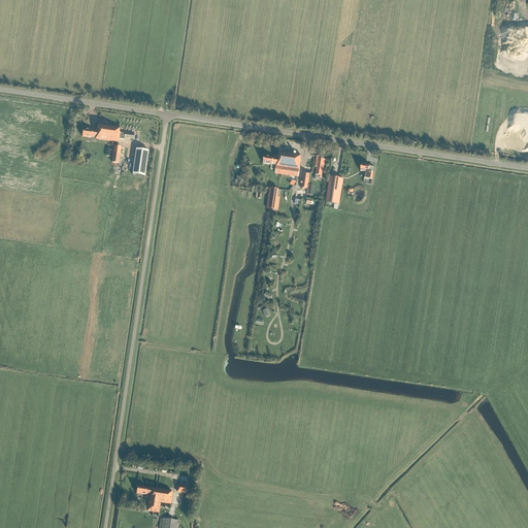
[(84,130),(83,137),(92,138),(92,137),(96,137),(96,139),(95,139),(112,142),(111,146),(113,146),(113,152),(111,163),(119,164),(122,147),(118,146),(119,142),(119,139),(120,133),(119,133),(120,128),(97,125),(96,132),(93,132),(93,131),(88,131),(87,130),(84,130)]
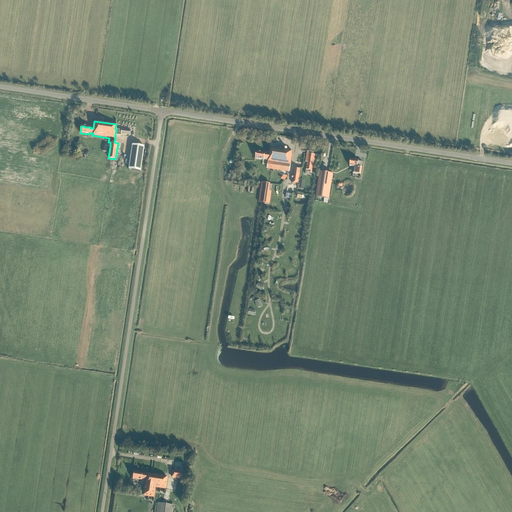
[(132,145),(128,170),(140,171),(144,147),(132,145)]
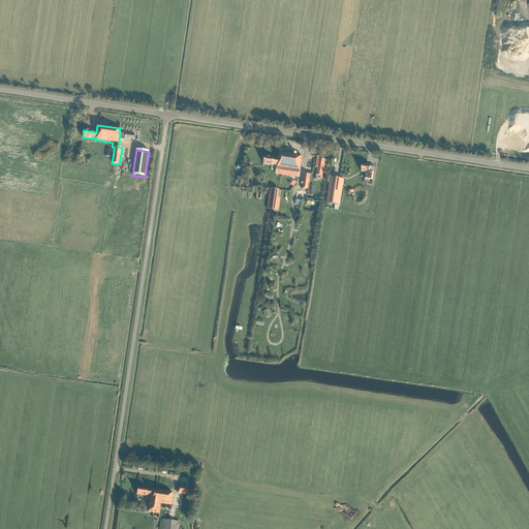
[(301,160),(302,156),(279,153),(278,159),(274,159),(265,157),(263,164),(273,165),(273,164),(277,164),(276,175),(299,178),(302,160),(301,160)]
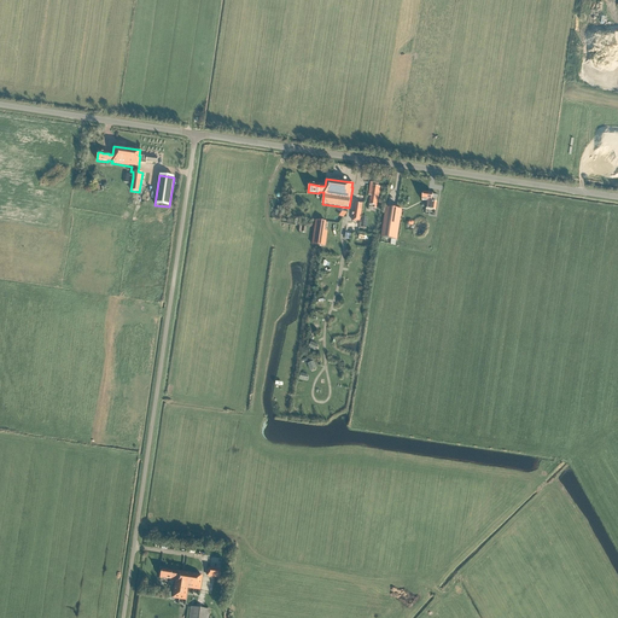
[(377,209),(378,207),(380,187),(372,186),(369,205),(374,207),(374,208),(377,209)]
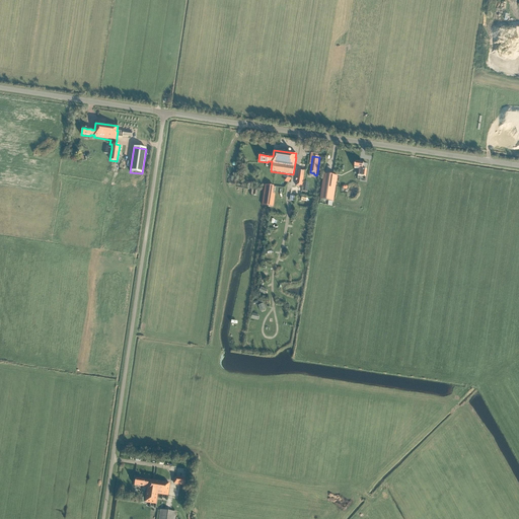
[(356,162),(355,169),(359,169),(359,173),(358,176),(362,176),(366,177),(367,170),(366,170),(367,164),(364,164),(364,163),(356,162)]
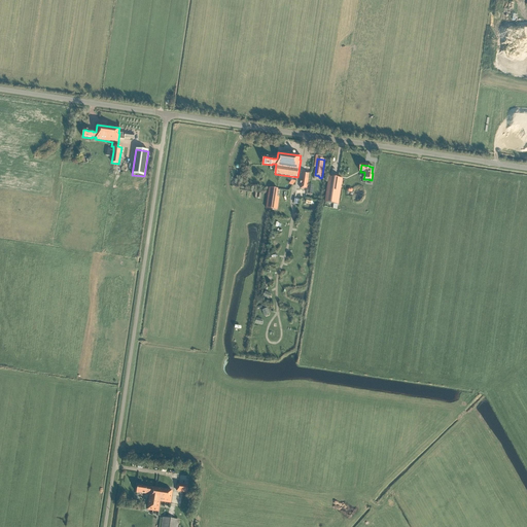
[(307,190),(309,181),(310,174),(304,173),(301,189),(307,190)]
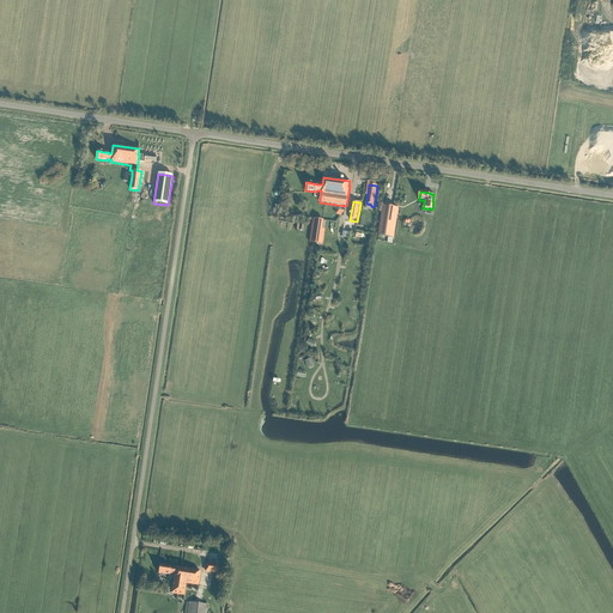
[(383,206),(378,236),(388,237),(393,238),(398,208),(383,206)]
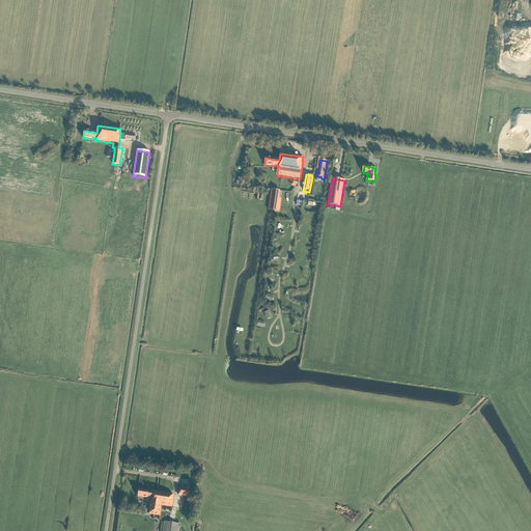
[(270,204),(269,211),(277,212),(279,197),(280,191),(272,190),(270,204)]
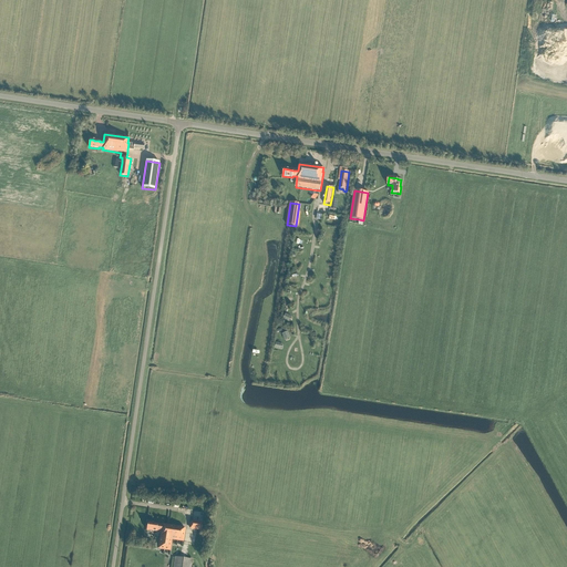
[(202,531),(203,523),(192,522),(189,529),(202,531)]
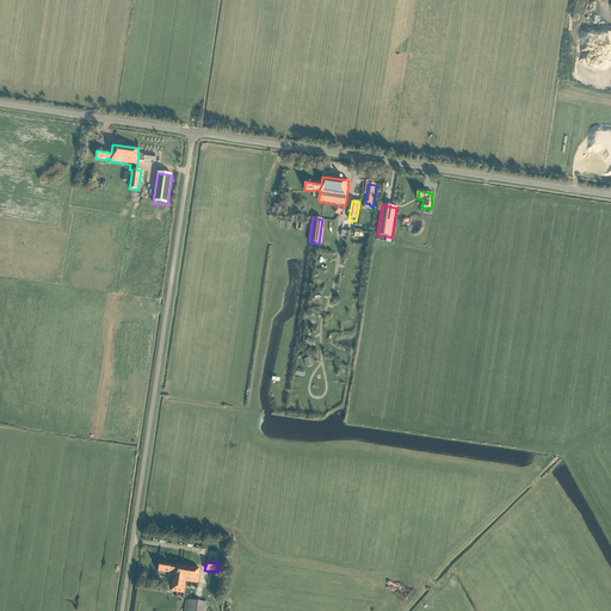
[(159,563),(158,572),(168,573),(168,572),(173,572),(171,592),(183,593),(185,581),(193,582),(197,584),(199,569),(193,569),(195,568),(174,565),(174,566),(170,566),(159,563)]
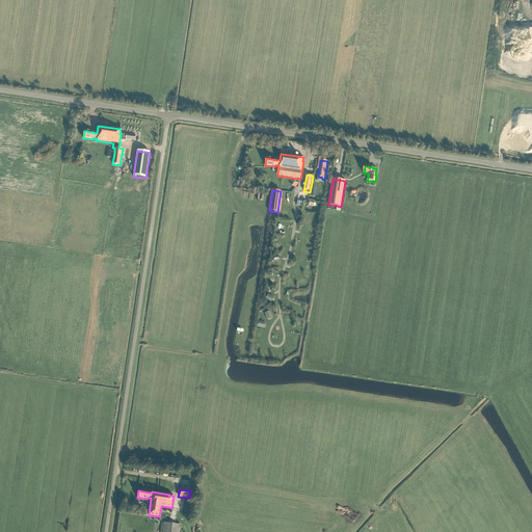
[(164,522),(162,531),(179,531),(180,524),(164,522)]
